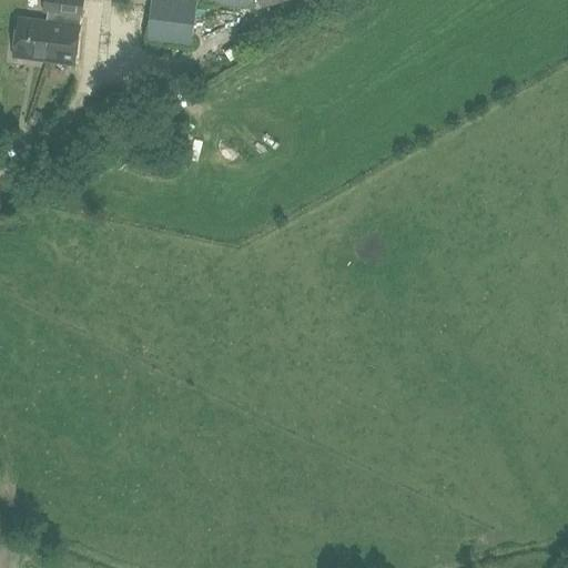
[(12,58),(33,61),(75,67),(81,26),(79,26),(80,17),(82,17),(83,0),(43,0),(42,13),(48,13),(47,20),(17,16),(12,58)]
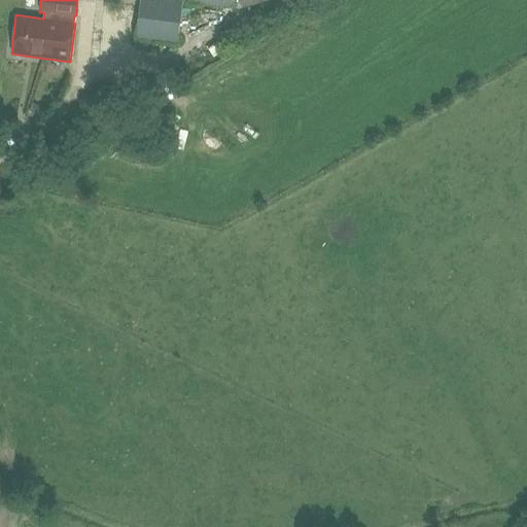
[(164,0),(141,0),(137,38),(178,44),(183,2),(172,1),(164,0)]
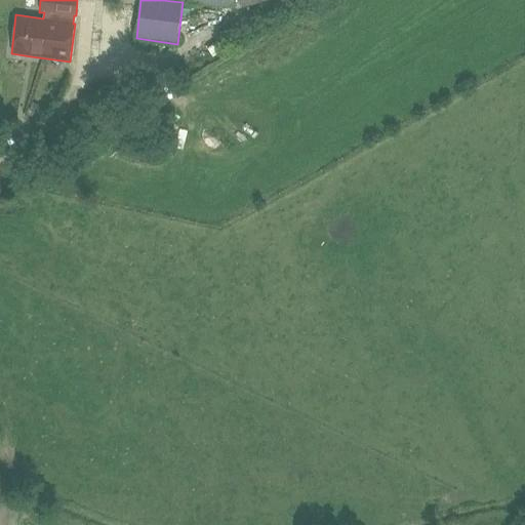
[(163,0),(171,1),(183,2),(236,8),(237,0),(163,0)]
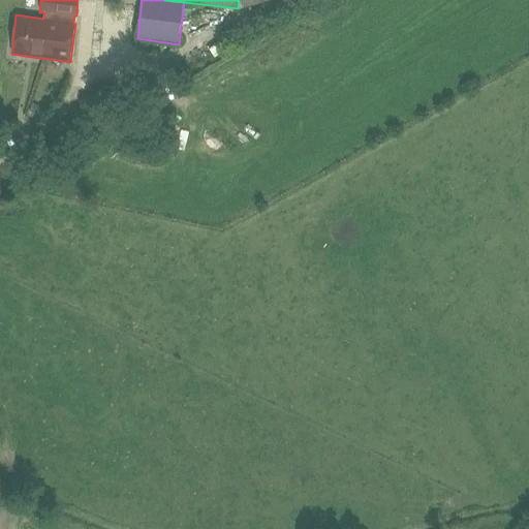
[(239,0),(238,8),(269,1),(270,0),(239,0)]
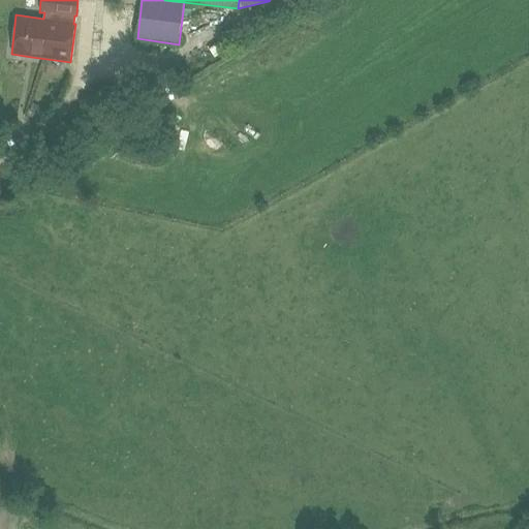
[(38,122),(44,109),(32,103),(27,117),(38,122)]
